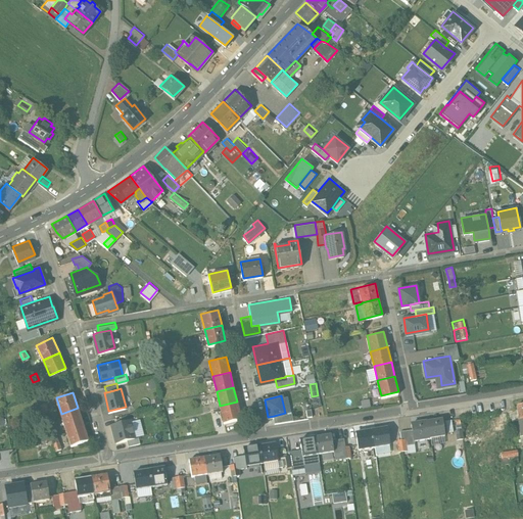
[(237,402),(220,406),(224,421),(240,417),(237,402)]
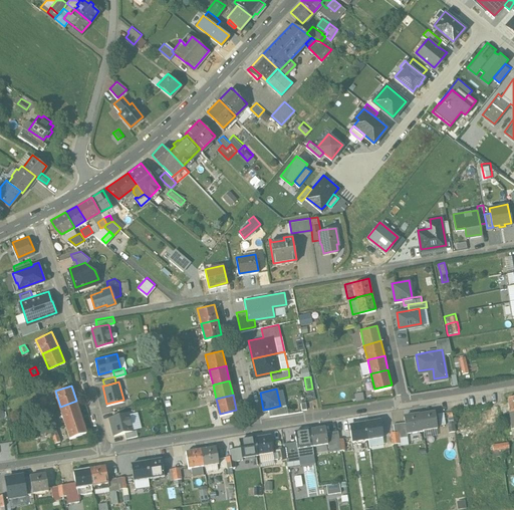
[(76,401),(60,407),(64,421),(81,416),(76,401)]
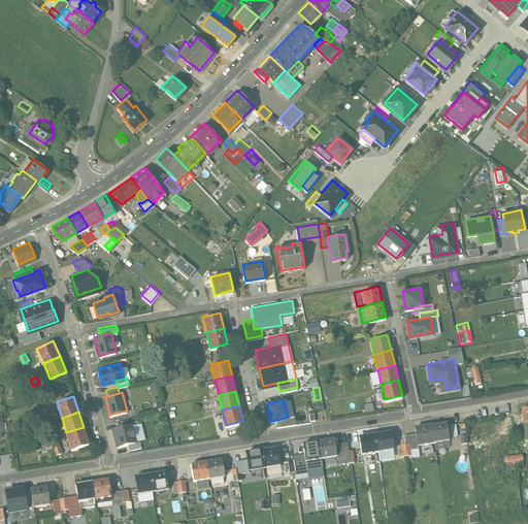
[(288,417),(276,420),(277,426),(296,423),(294,416),(288,417)]
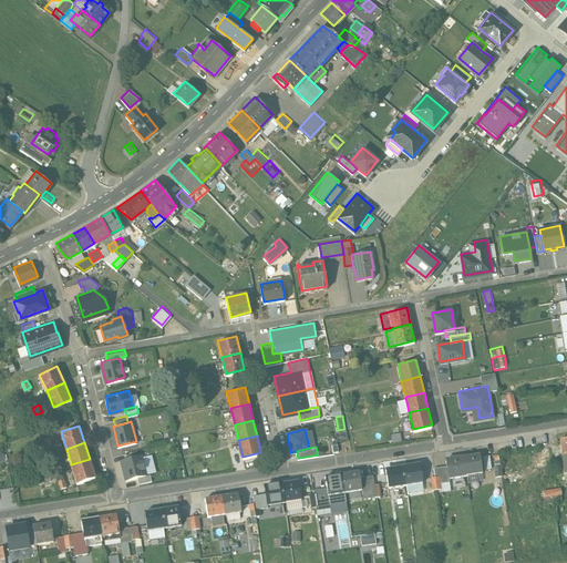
[(478,452),(462,454),(465,473),(482,470),(478,452)]
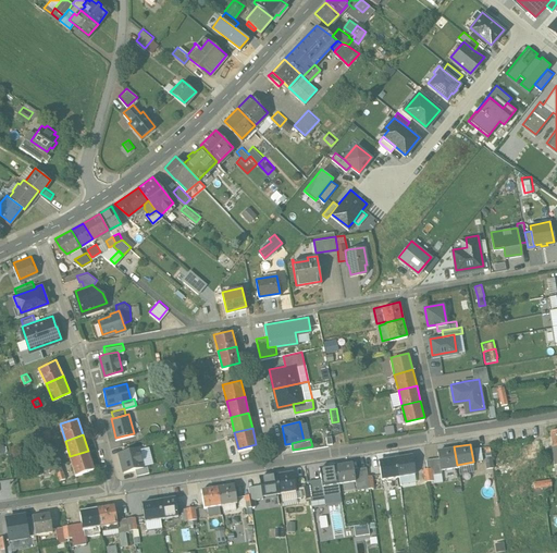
[(119,451),(123,470),(135,467),(143,465),(138,445),(119,451)]
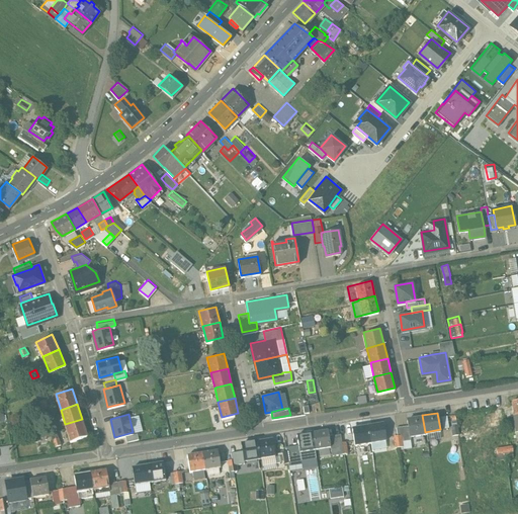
[(422,415),(408,418),(408,424),(410,434),(425,432),(422,415)]
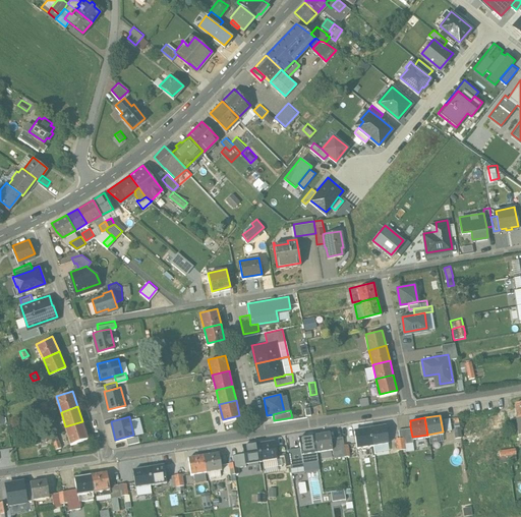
[(52,419),(47,421),(47,422),(43,423),(46,429),(55,426),(52,419)]
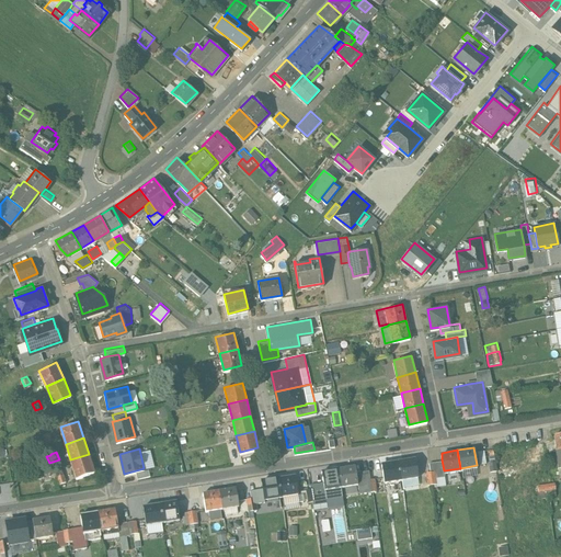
[(89,454),(70,459),(76,477),(94,470),(89,454)]
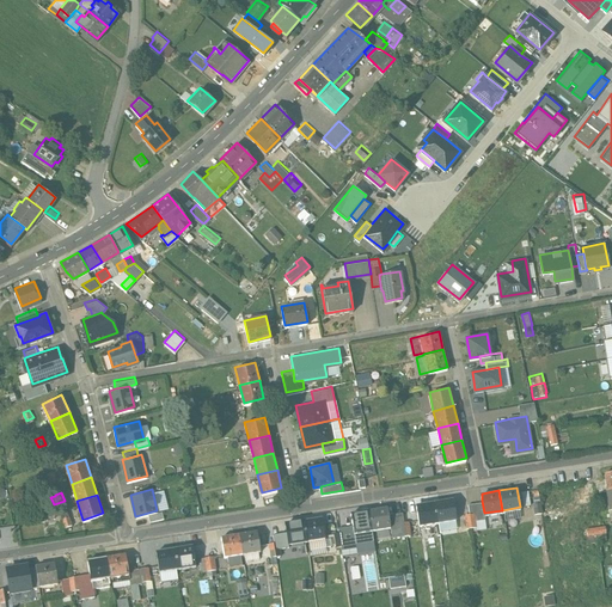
[(452,498),(434,501),(438,520),(456,517),(452,498)]
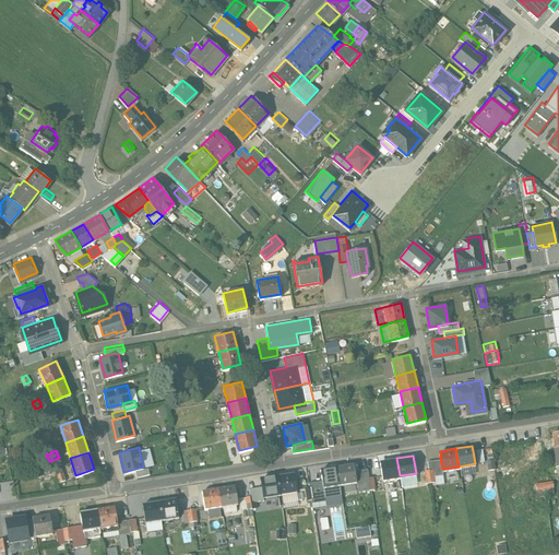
[(396,458),(380,460),(383,479),(400,475),(396,458)]
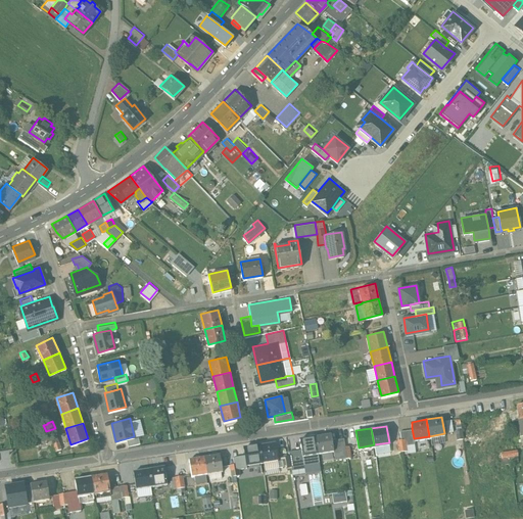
[(399,429),(400,437),(405,437),(406,443),(415,441),(414,438),(412,428),(399,429)]
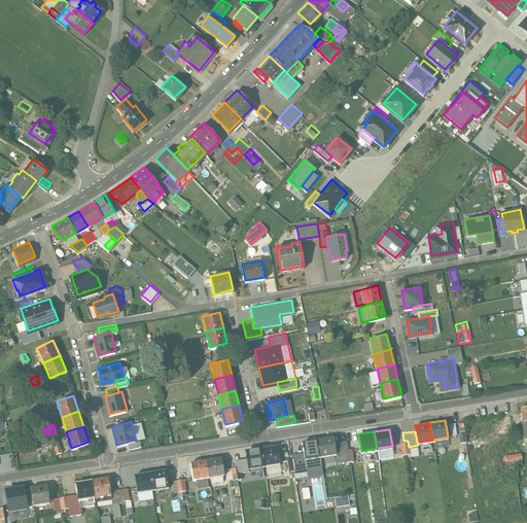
[(336,453),(332,436),(317,439),(320,455),(336,453)]
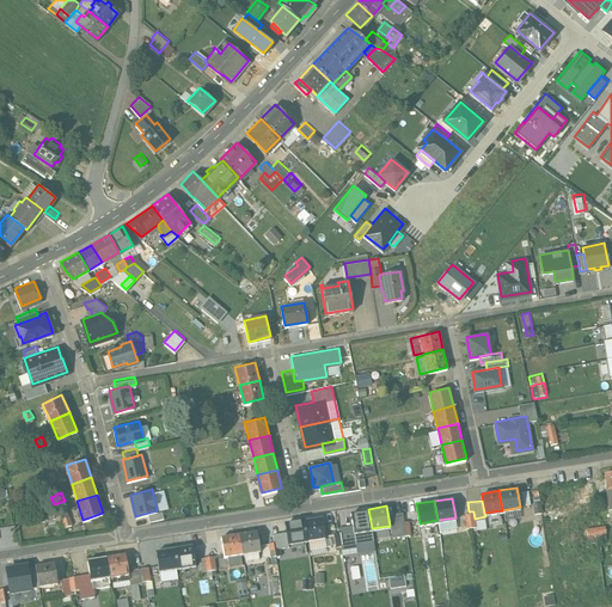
[(157,510),(148,513),(150,520),(164,515),(161,509),(157,510)]
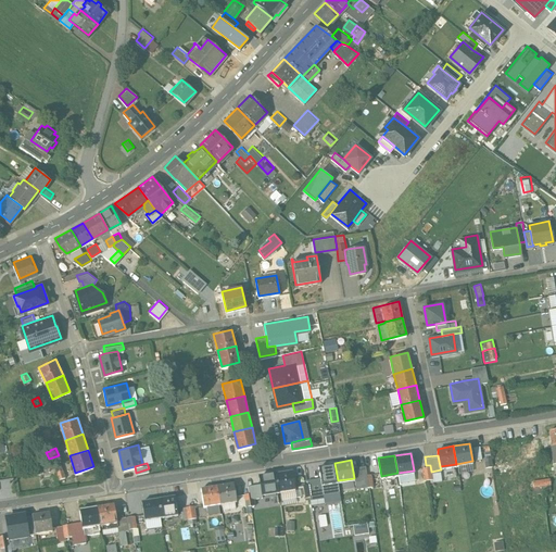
[(335,463),(318,465),(321,483),(338,480),(335,463)]
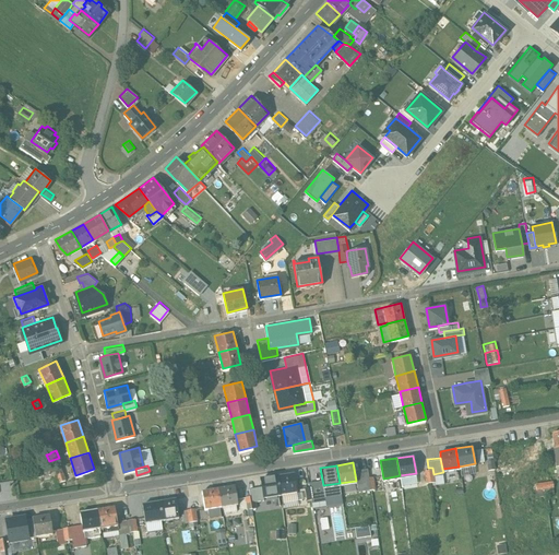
[(294,472),(277,474),(280,493),(282,492),(284,500),(297,497),(294,472)]
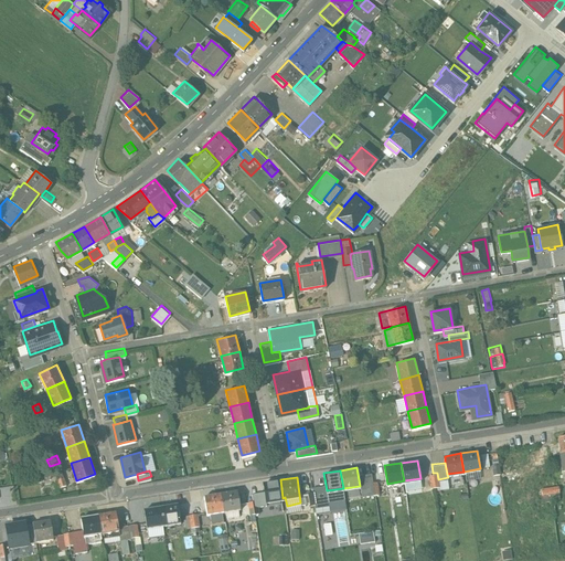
[(280,479),(264,483),(266,500),(283,498),(280,479)]
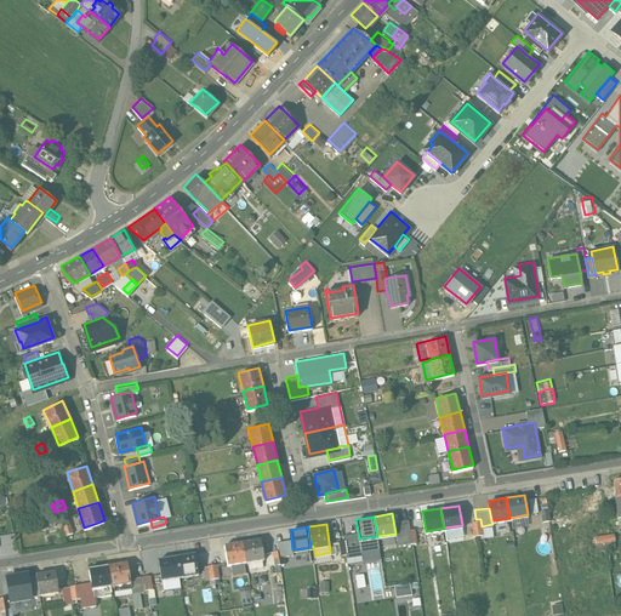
[(604,532),(594,535),(596,541),(597,548),(607,547),(605,540),(604,532)]
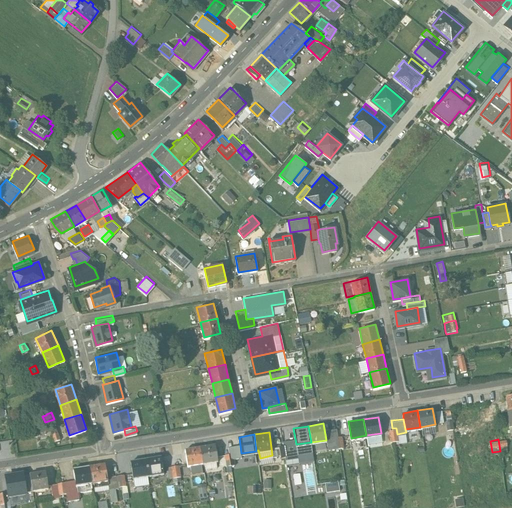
[(215,443),(200,446),(202,462),(217,459),(215,443)]
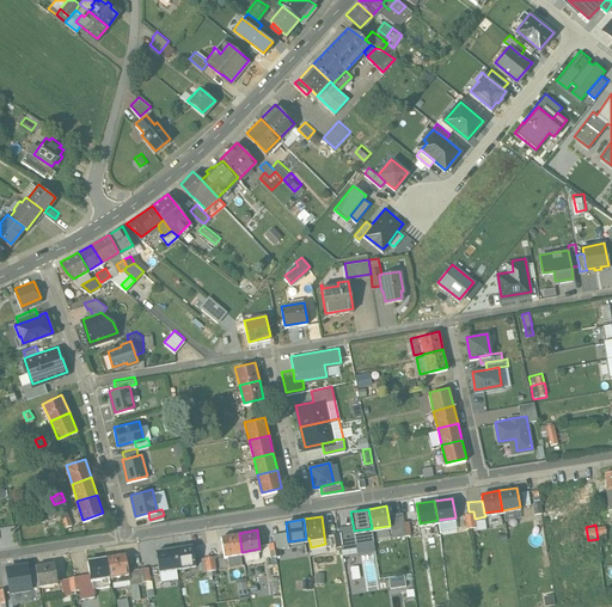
[(239,533),(221,535),(224,555),(242,552),(239,533)]
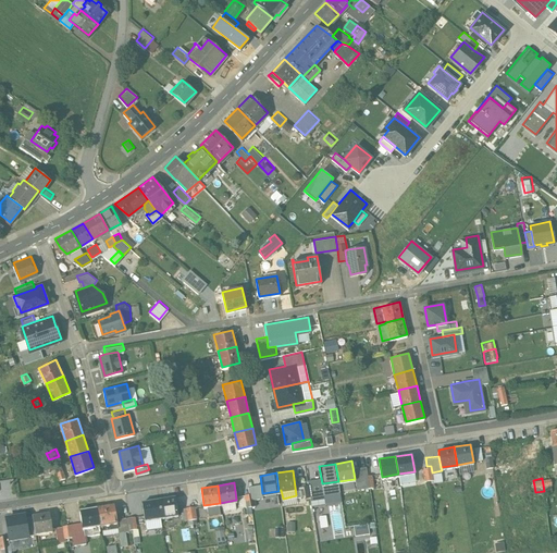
[(175,495),(159,499),(161,516),(177,514),(175,495)]
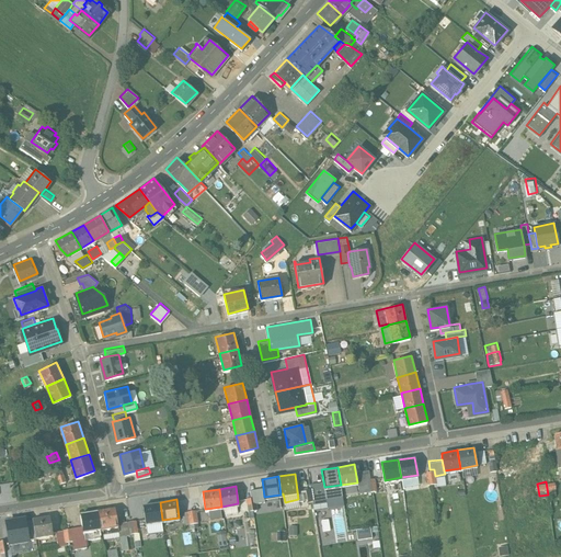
[(160,502),(144,504),(146,522),(162,520),(160,502)]
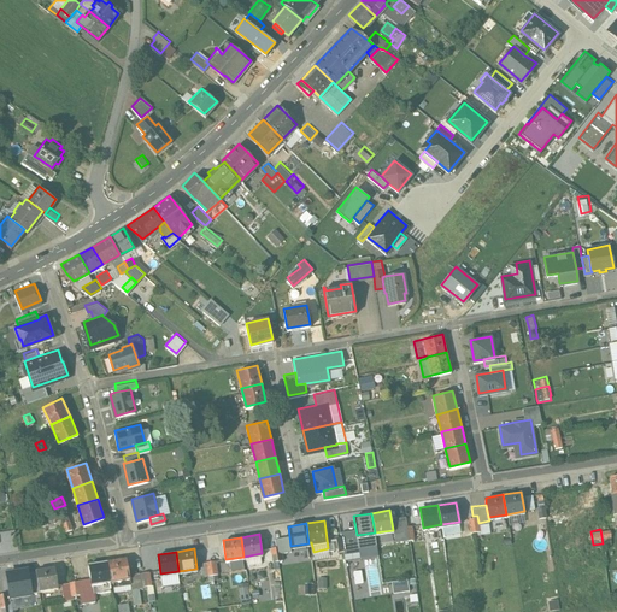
[(127,557),(107,560),(111,580),(130,577),(127,557)]
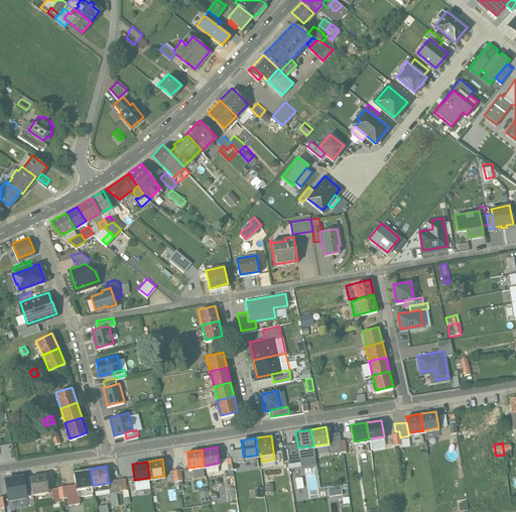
[(90,469),(74,471),(76,482),(77,488),(93,485),(90,469)]
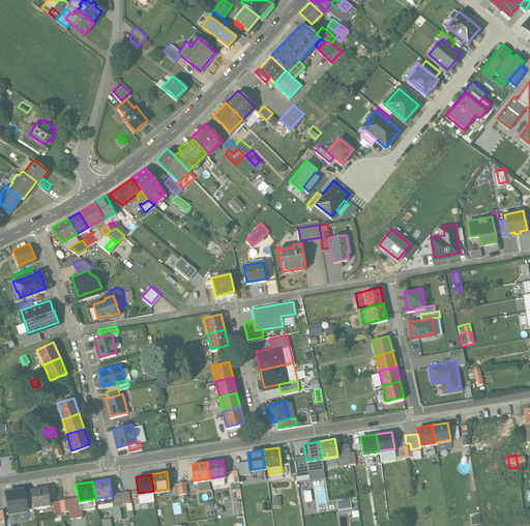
[(48,487),(31,489),(34,506),(50,503),(48,487)]
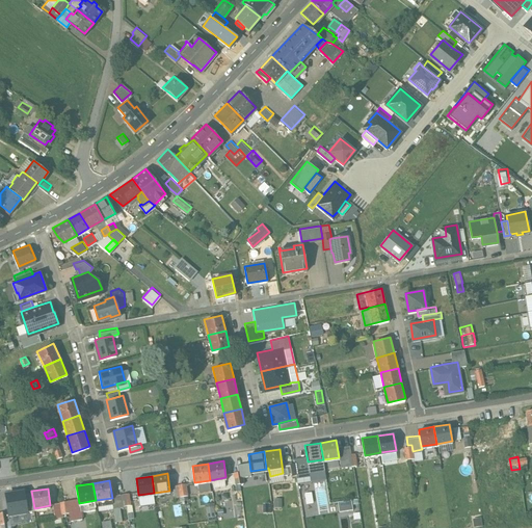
[(26,509),(24,492),(24,490),(6,493),(9,513),(27,511),(26,509)]
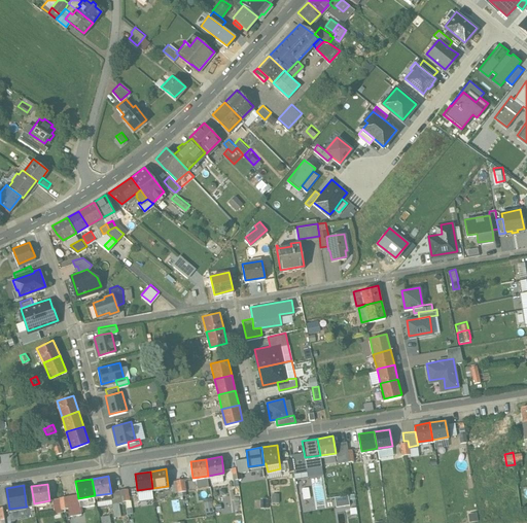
[(26,504),(34,503),(31,486),(24,487),(26,504)]
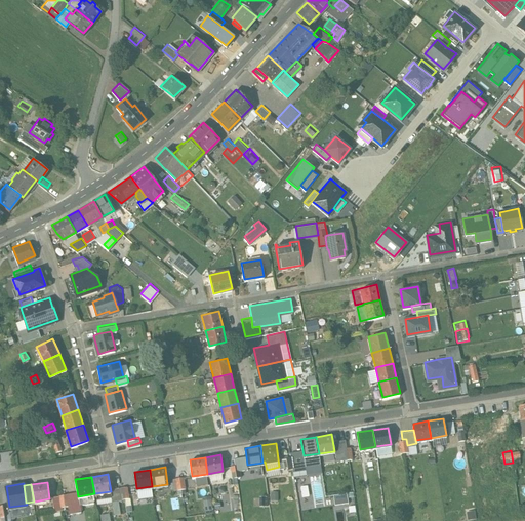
[(336,502),(350,499),(349,489),(334,491),(336,502)]
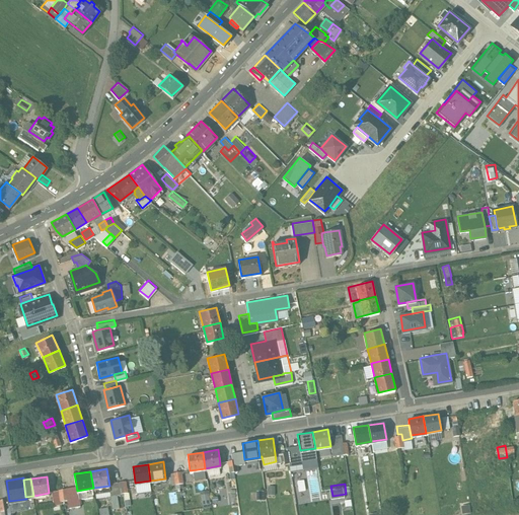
[(77,491),(76,485),(65,487),(68,505),(79,503),(77,491)]
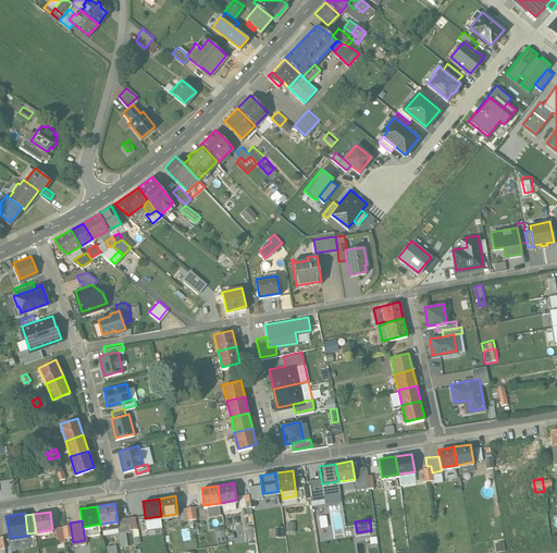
[(65,538),(63,525),(56,526),(58,540),(65,538)]
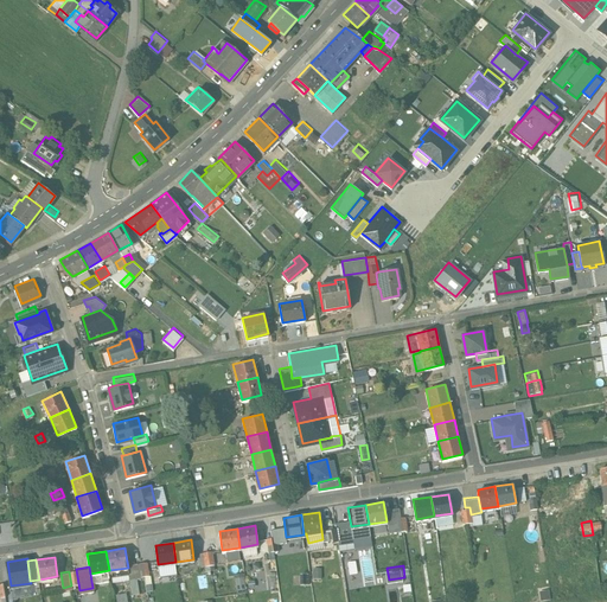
[(129,601),(127,589),(116,590),(117,601),(129,601)]
